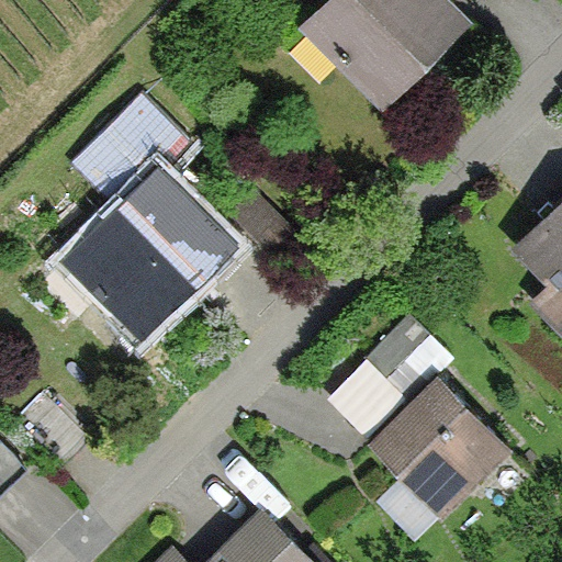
[(460,20),(462,18),(444,0),(328,0),(308,21),(383,97),(386,94),(379,87),(452,13),(460,20)]
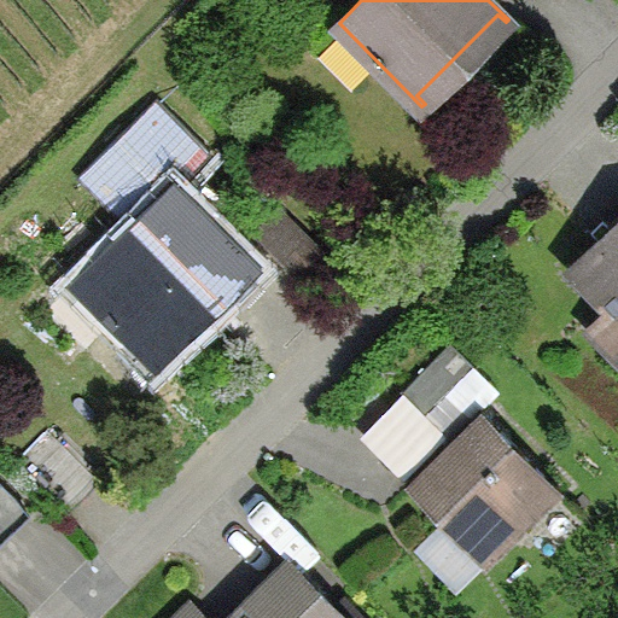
[(155,371),(262,263),(180,182),(210,152),(157,99),(77,179),(126,226),(68,285),(155,371)]
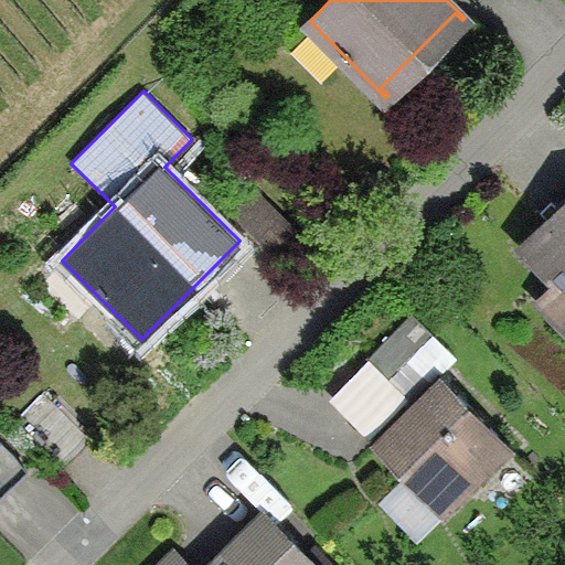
[(564,194),(556,203),(562,209),(524,246),(564,287),(564,194)]
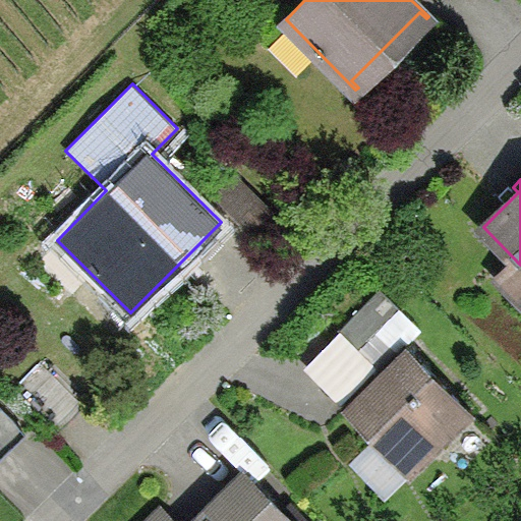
[(400,308),(380,288),(339,330),(359,350),(400,308)]
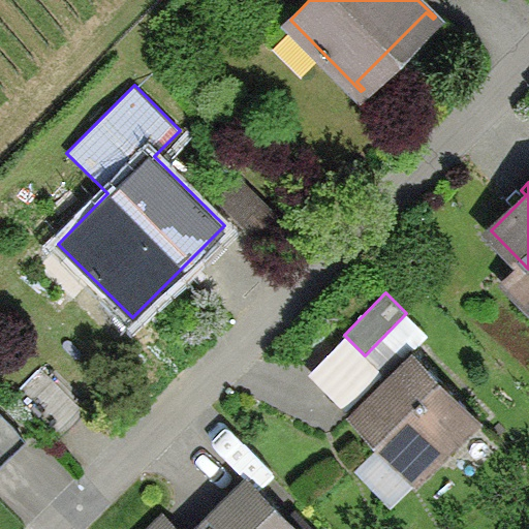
[(415,479),(478,418),(412,352),(350,413),(379,443),(366,456),(367,458),(380,444),(415,479)]
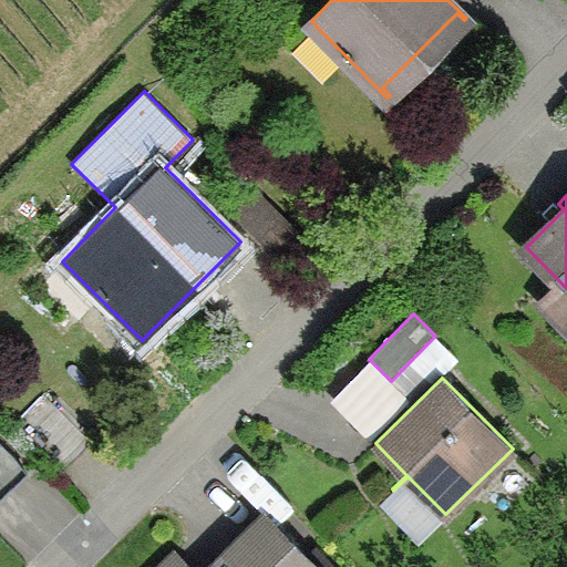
[(90,442),(42,394),(17,421),(63,468),(90,442)]
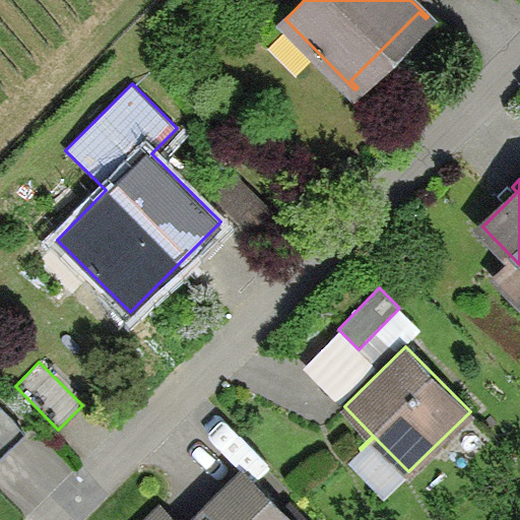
[(0,453),(22,432),(0,407),(0,453)]
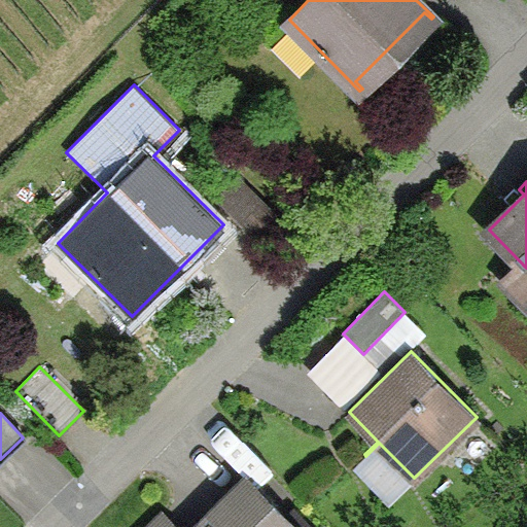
[(310,526),(292,508),(284,517),(247,480),(199,526),(172,526),(163,517),(152,526),(310,526)]
